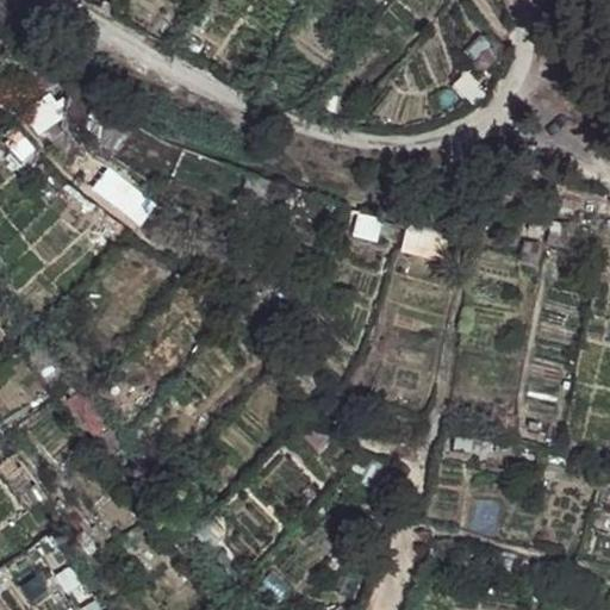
[(24,106),(35,130),(64,116),(53,92),(24,106)]
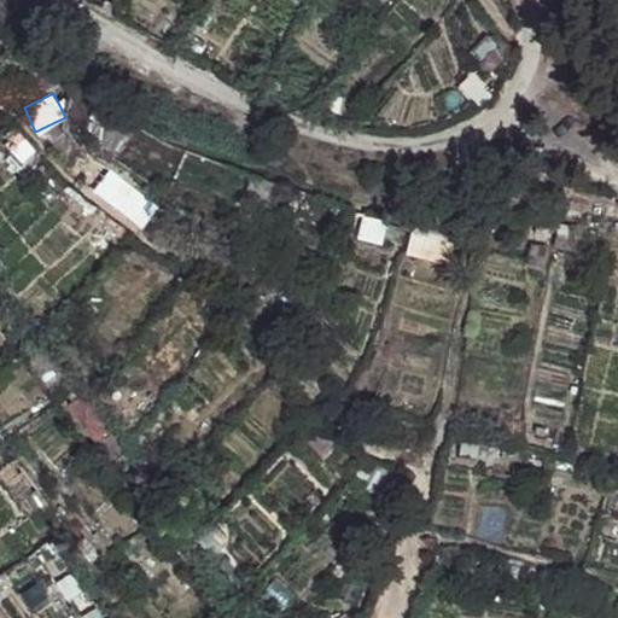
[(497,468),(531,476),(535,465),(499,455),(497,468)]
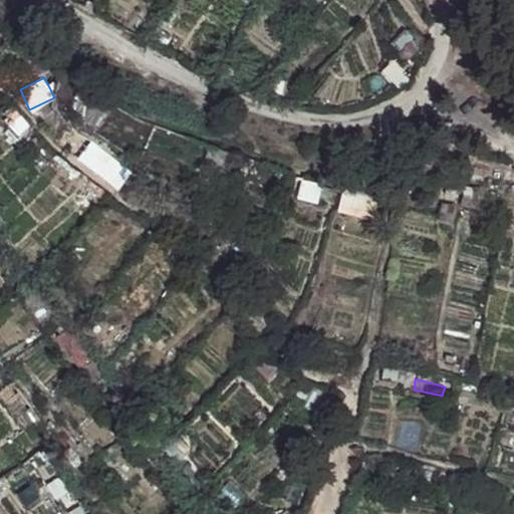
[(434,489),(436,480),(424,476),(423,474),(406,473),(403,484),(419,486),(421,488),(434,489)]
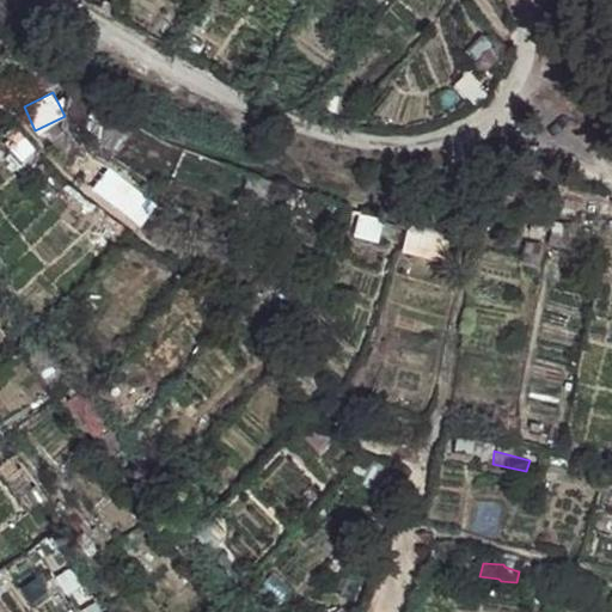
[(569,607),(550,600),(548,607),(568,610),(569,607)]
